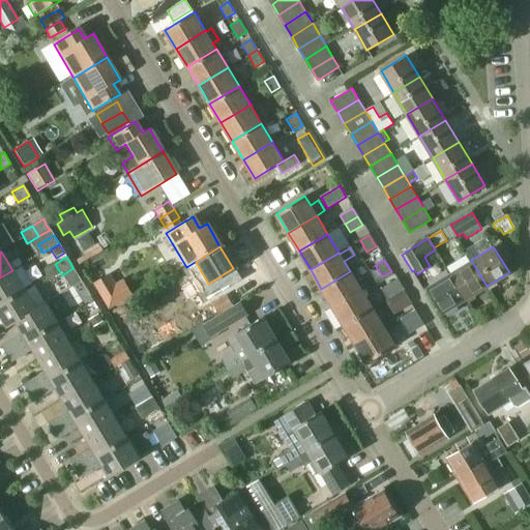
[(471,260),(449,273),(465,299),(487,286),(471,260)]
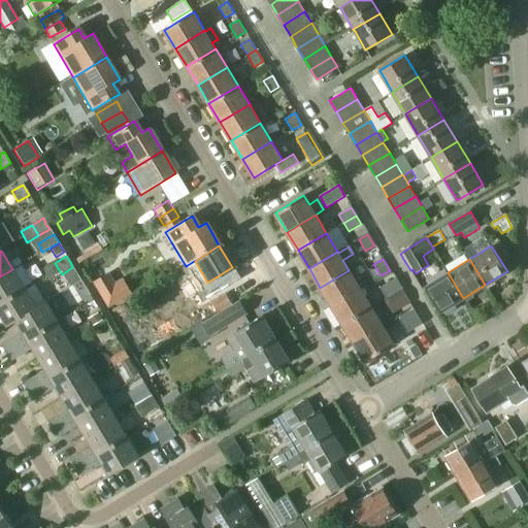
[(62,274),(55,263),(43,270),(51,281),(62,274)]
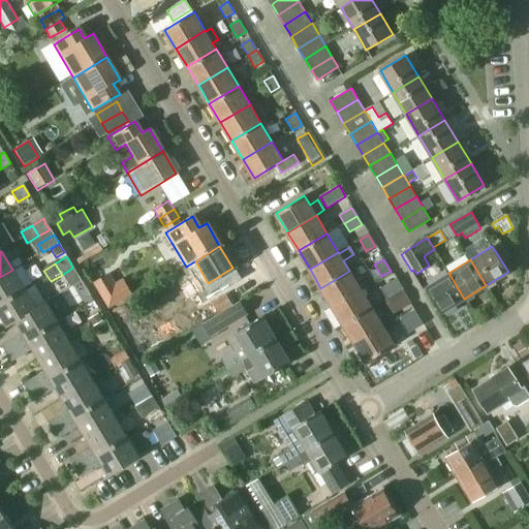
[(0,304),(25,289),(12,270),(0,277),(0,304)]
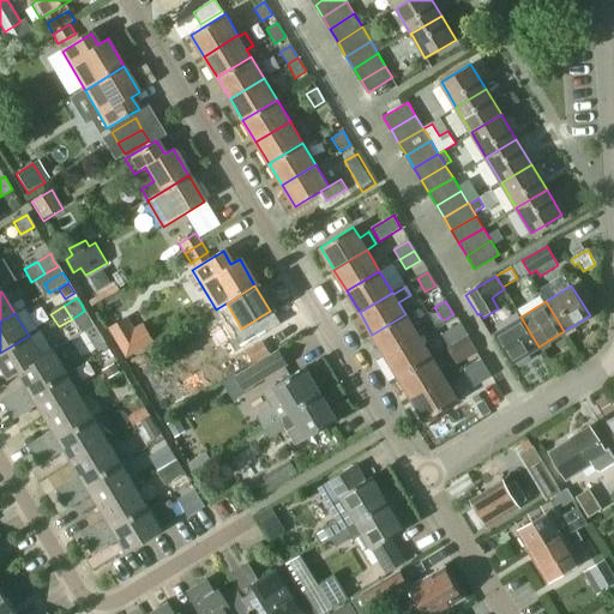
[(372,335),(385,356),(419,336),(405,314),(372,335)]
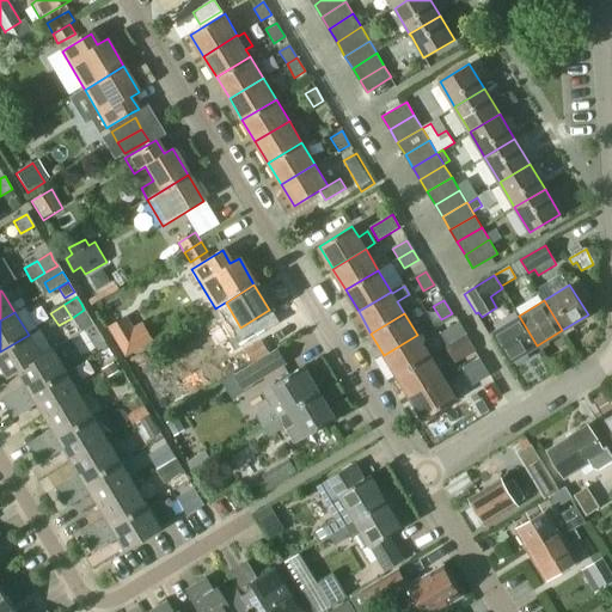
[(537,346),(519,316),(495,330),(513,360),(537,346)]
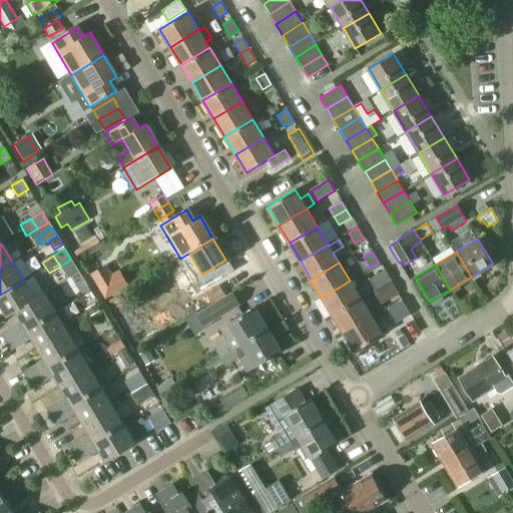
[(370,280),(377,290),(379,288),(391,281),(384,271),(370,280)]
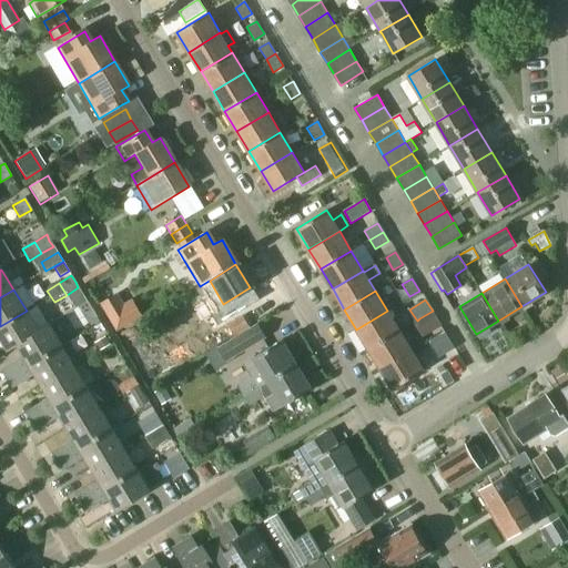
[(121,304),(107,312),(117,330),(140,315),(132,302),(123,307),(121,304)]
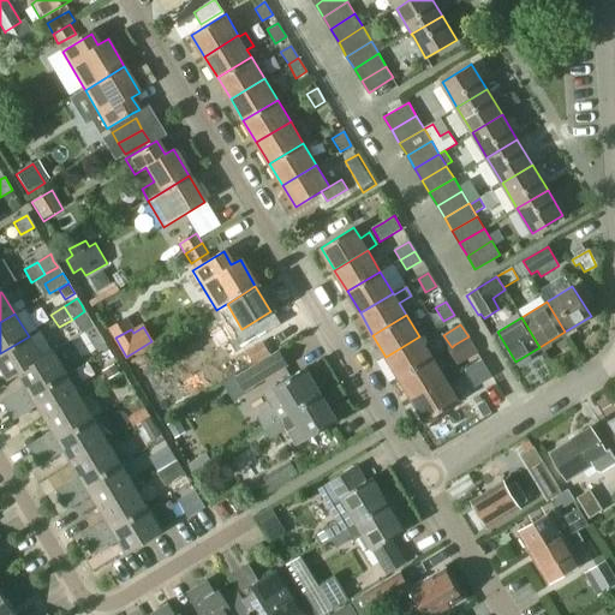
[(0,368),(7,381),(18,374),(42,359),(29,336),(0,353),(0,368)]
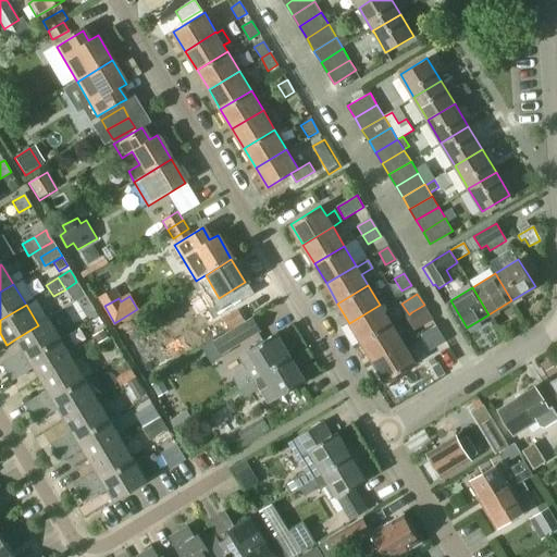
[(349,323),(361,343),(392,324),(380,305),(349,323)]
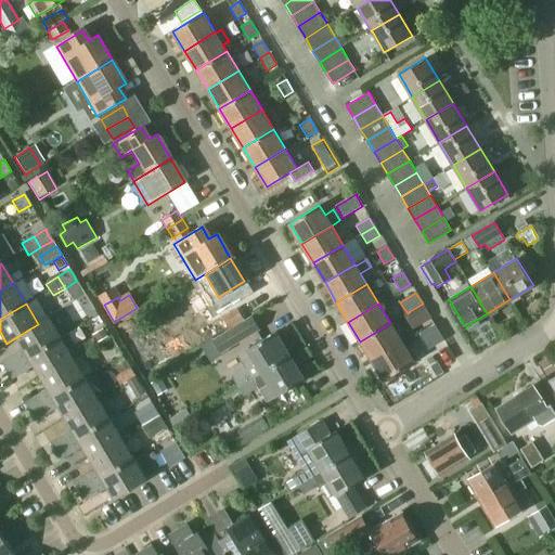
[(423,304),(410,311),(418,326),(431,319),(423,304)]
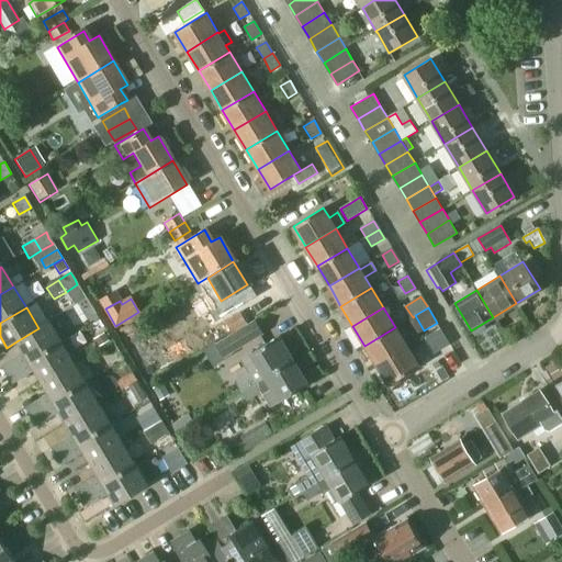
[(224,323),(231,333),(236,329),(246,323),(239,313),(224,323)]
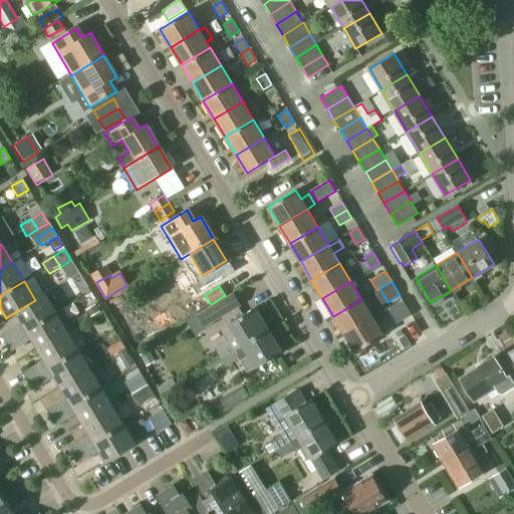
[(233,293),(196,316),(204,328),(241,306),(233,293)]
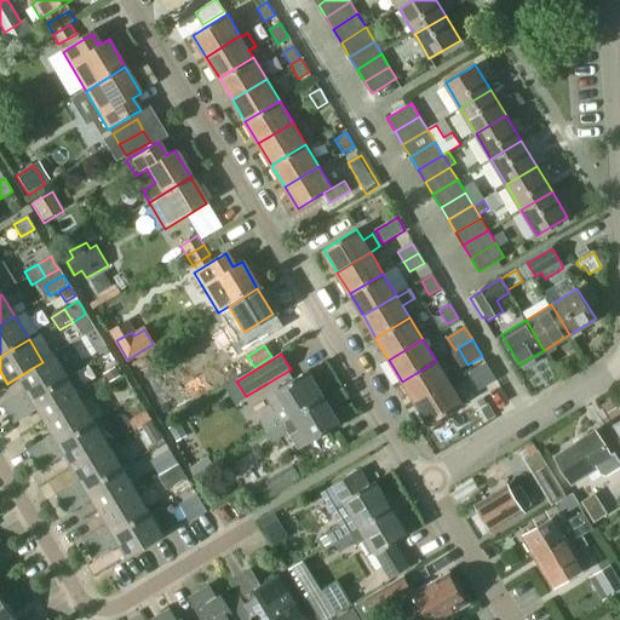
[(0,405),(7,414),(67,378),(53,355),(42,362),(18,377),(26,389),(0,405)]
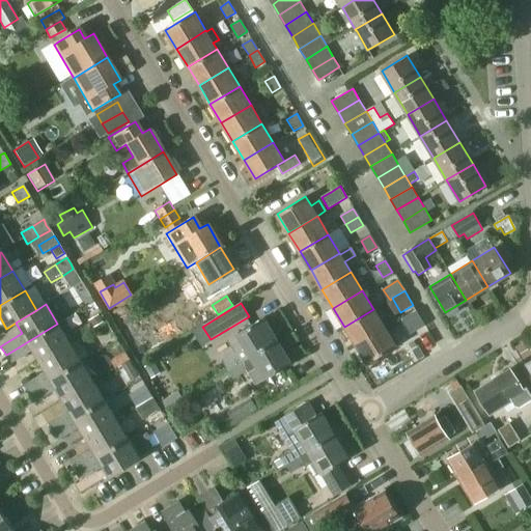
[(344,327),(356,345),(385,328),(373,309),(344,327)]
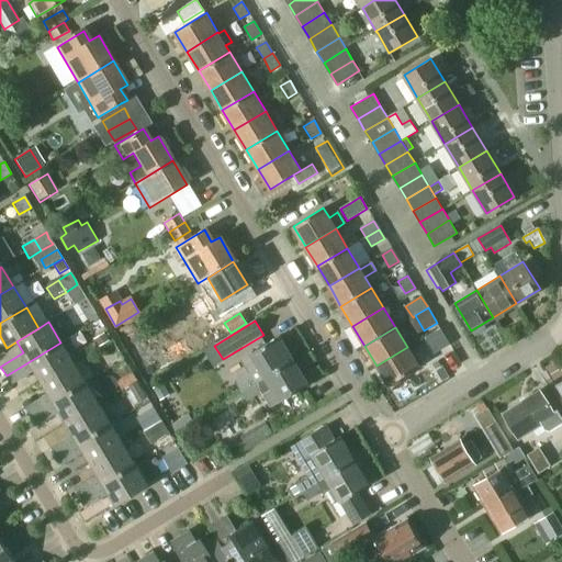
[(449,344),(440,329),(433,334),(428,336),(433,344),(437,341),(441,349),(449,344)]
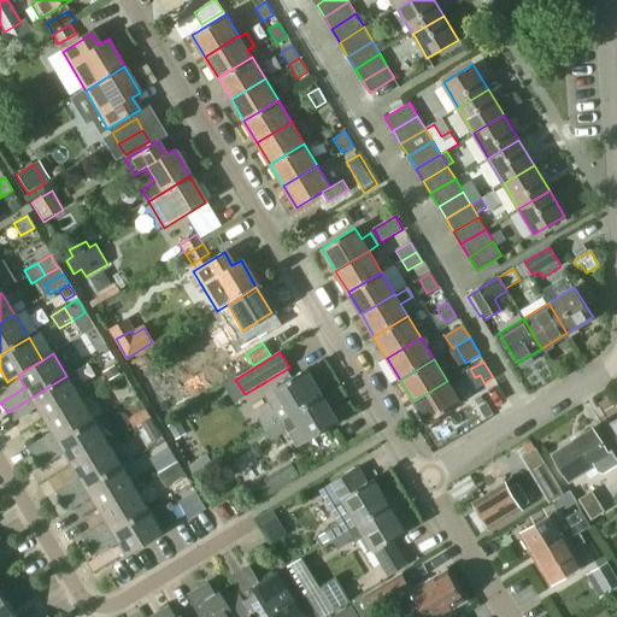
[(116,366),(105,374),(109,380),(119,372),(116,366)]
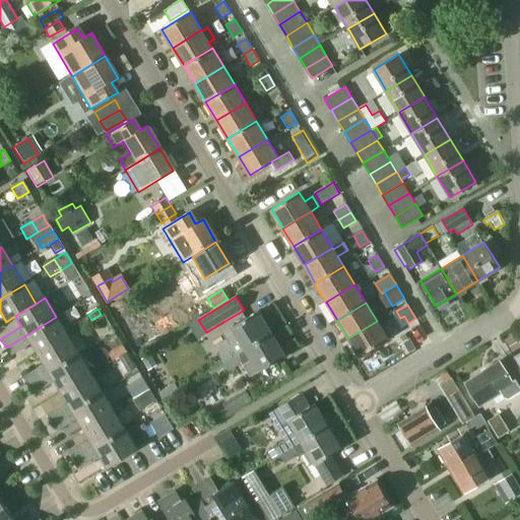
[(232,346),(217,354),(221,363),(270,333),(258,312),(222,332),(232,346)]
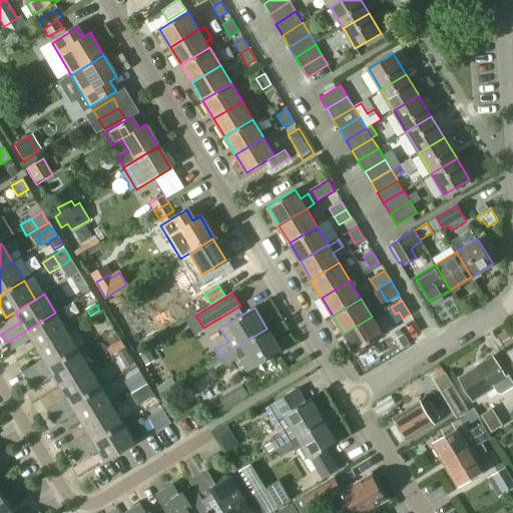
[(31,339),(37,349),(67,332),(55,313),(6,343),(10,351),(31,339)]
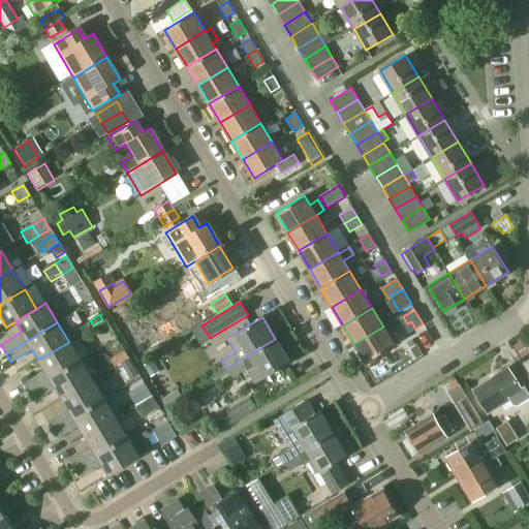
[(383,327),(354,344),(366,363),(395,345),(383,327)]
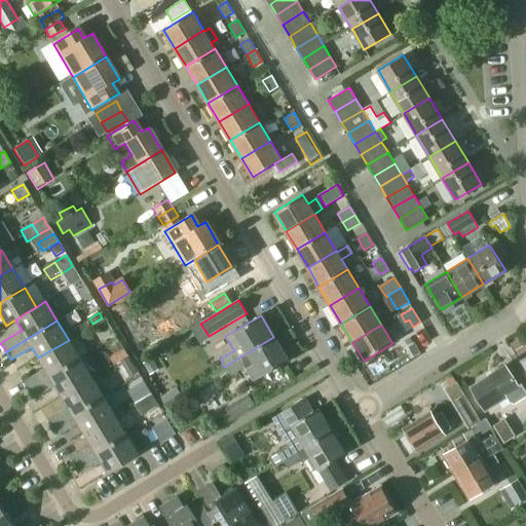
[(524,340),(511,348),(517,357),(525,350),(525,331),(521,335),(524,340)]
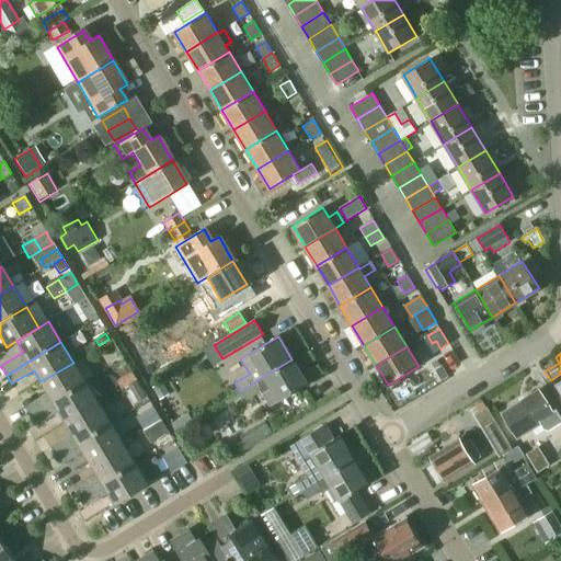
[(292,359),(239,391),(245,400),(259,391),(261,395),(271,388),(278,401),(307,384),(292,359)]
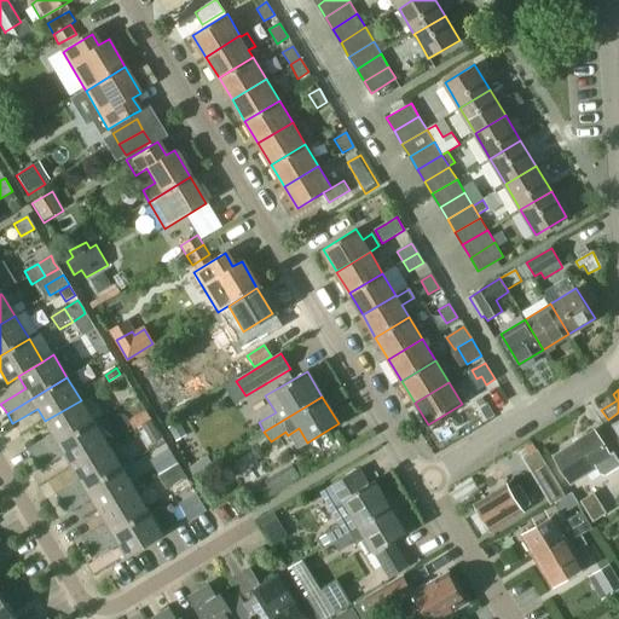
[(28,449),(34,458),(94,423),(81,400),(45,421),(52,434),(28,449)]
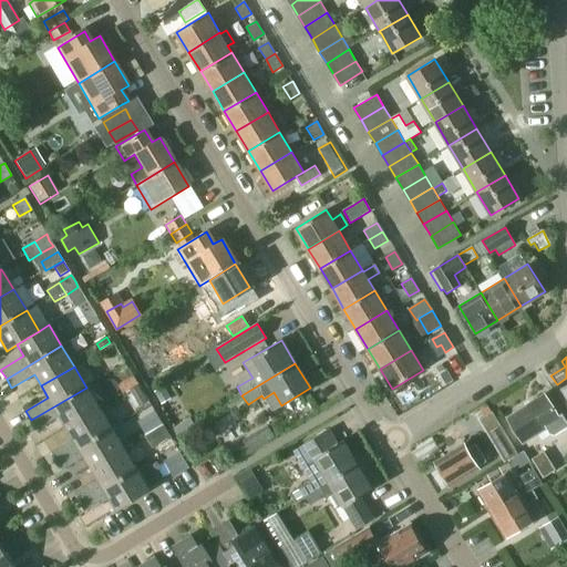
[(137,384),(133,377),(117,385),(123,393),(129,390),(136,385),(137,384)]
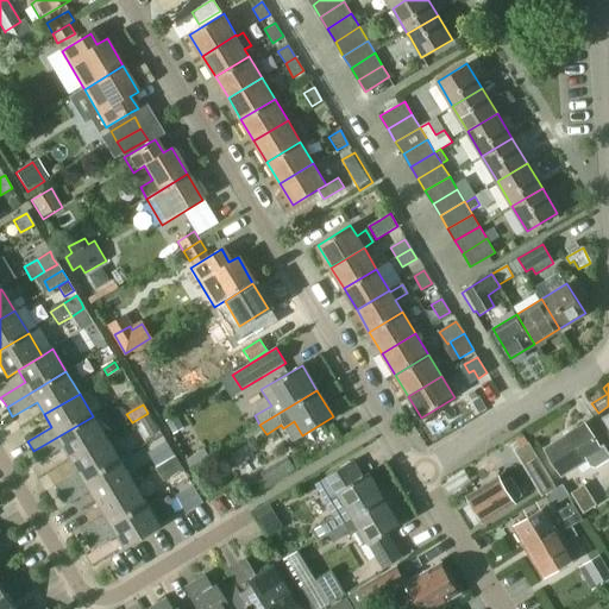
[(146,414),(138,419),(149,435),(158,431),(146,414)]
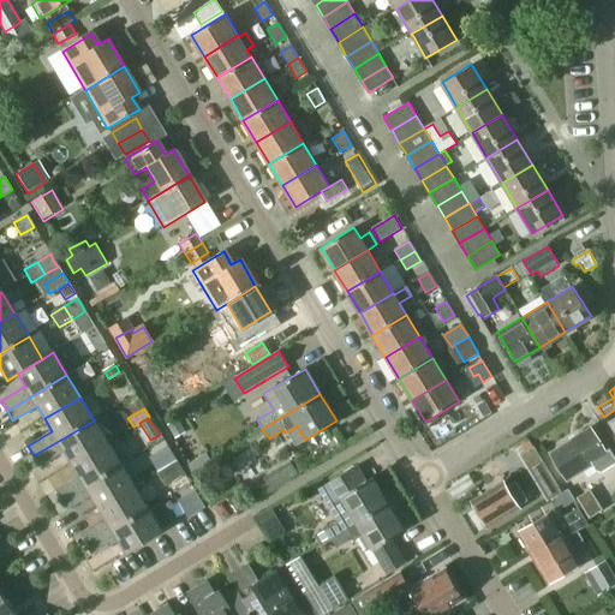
[(185,434),(177,419),(166,425),(174,440),(185,434)]
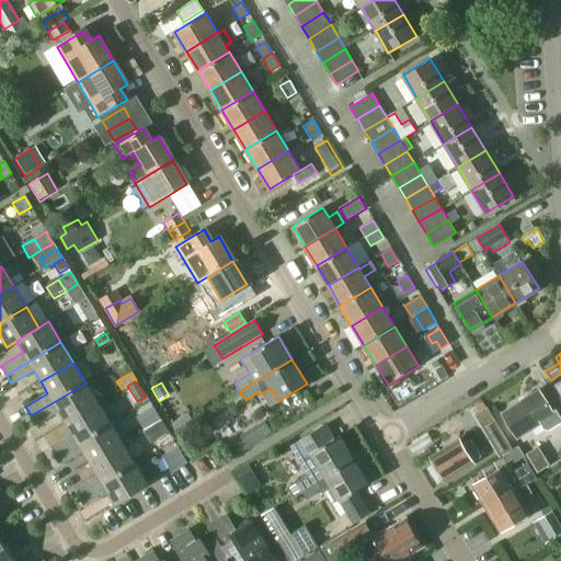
[(58,412),(65,423),(98,403),(86,384),(31,415),(36,425),(58,412)]
